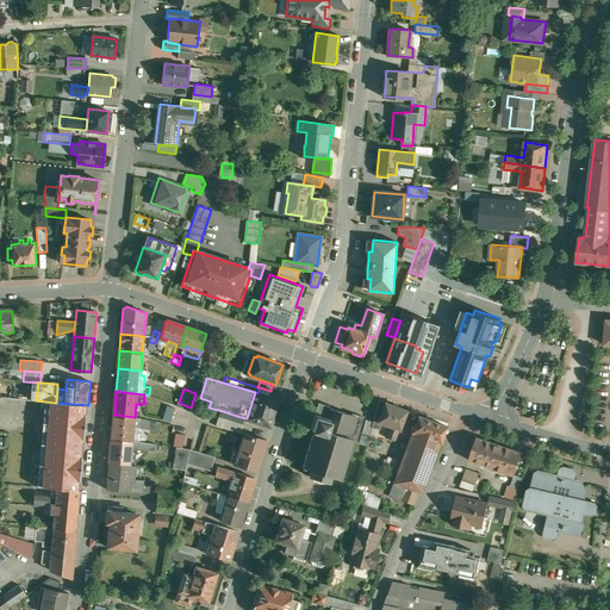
[(257,393),(255,392),(247,418),(247,419),(272,427),(280,400),(257,393)]
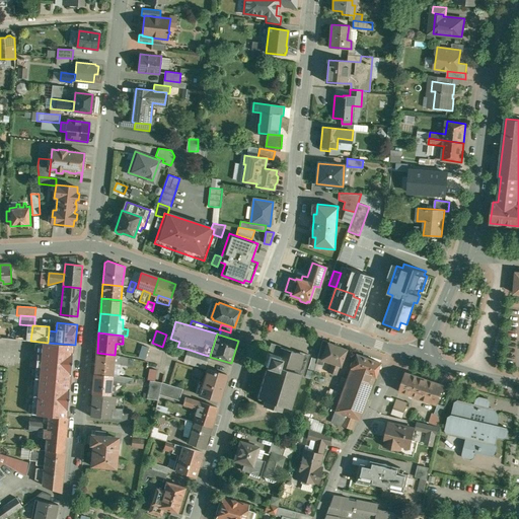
[(328,343),(322,340),(317,359),(316,362),(323,365),(324,360),(322,359),(327,343),(328,343)]
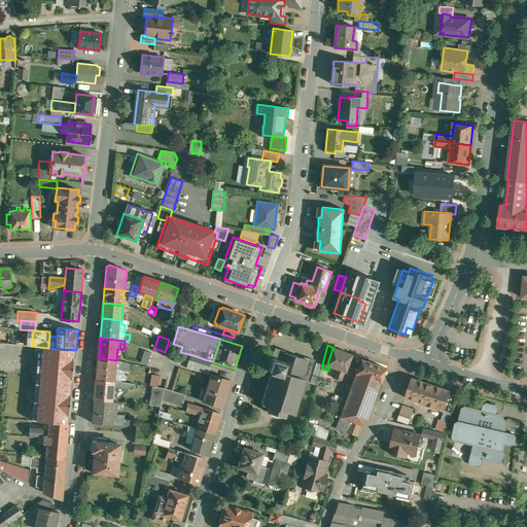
[(48,348),(39,347),(32,420),(49,422),(69,424),(69,423),(68,423),(75,351),(76,351),(76,350),(48,348)]
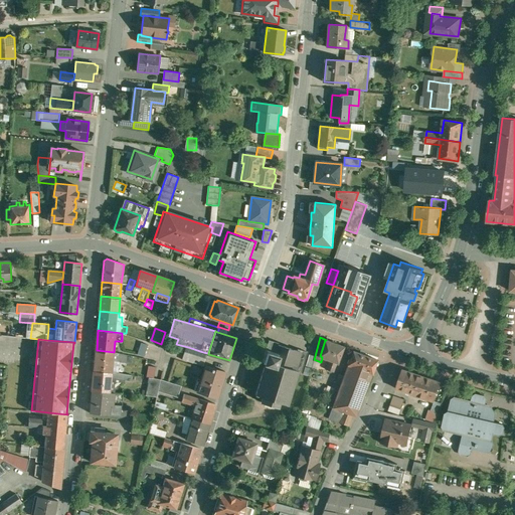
[(298,350),(279,345),(279,343),(269,340),(263,361),(266,362),(256,394),(263,396),(262,402),(279,407),(280,401),(287,403),(298,371),(301,372),(308,352),(298,349),(298,350)]
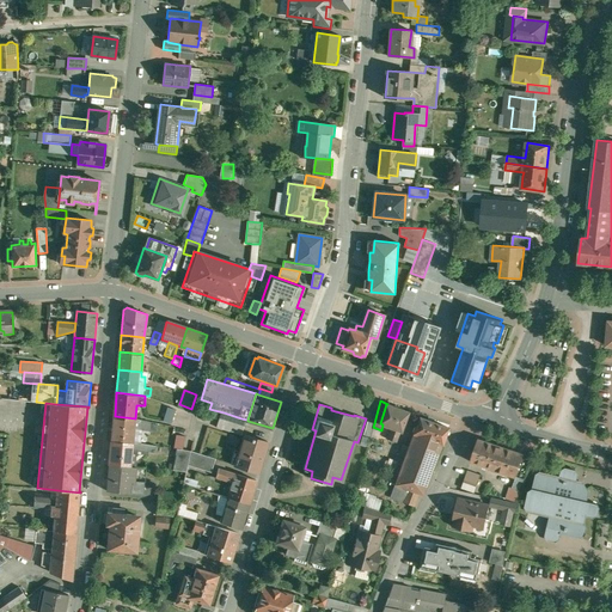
[(387,404),(386,404),(380,423),(383,424),(391,428),(401,430),(402,432),(409,412),(387,404)]
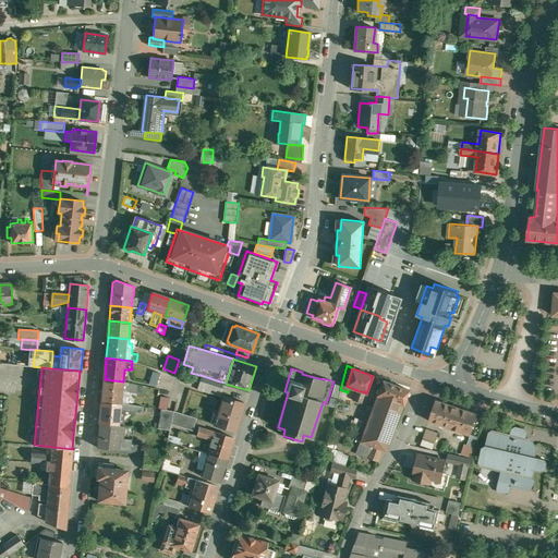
[(220,381),(204,376),(203,381),(223,388),(225,383),(220,381)]
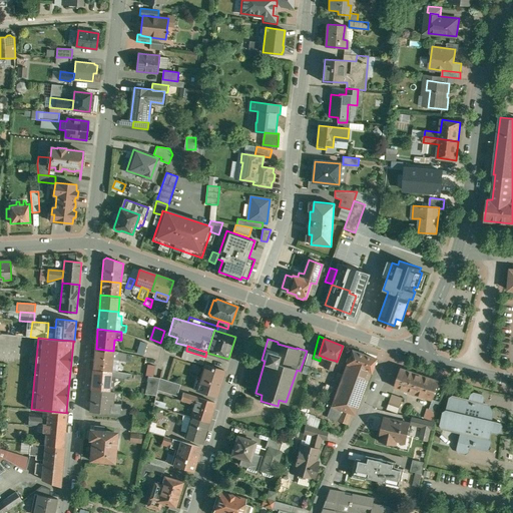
[(113,351),(96,349),(93,369),(110,371),(113,351)]
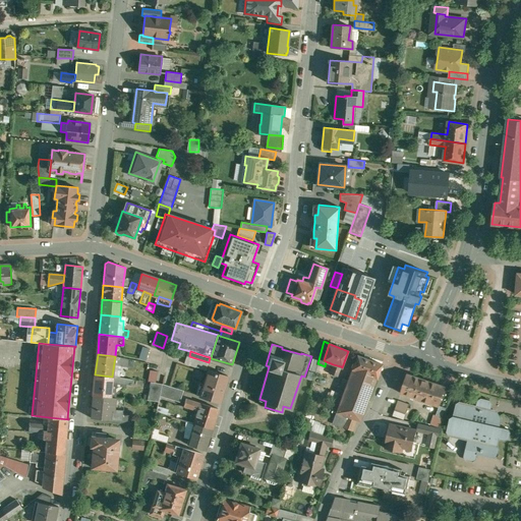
[(357,354),(352,369),(336,412),(338,413),(356,420),(360,421),(377,379),(383,364),(357,354)]
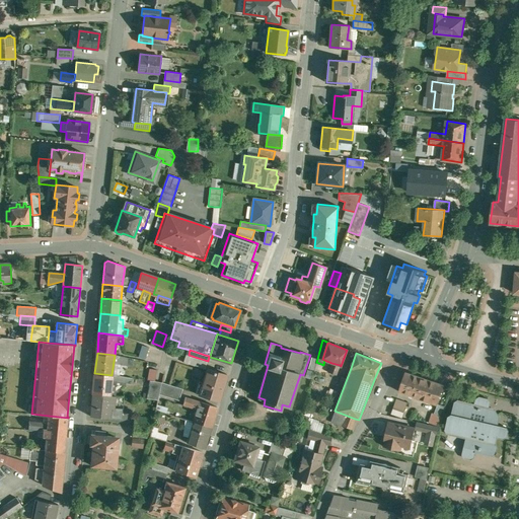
[(189,355),(187,355),(183,362),(205,369),(208,361),(189,355)]
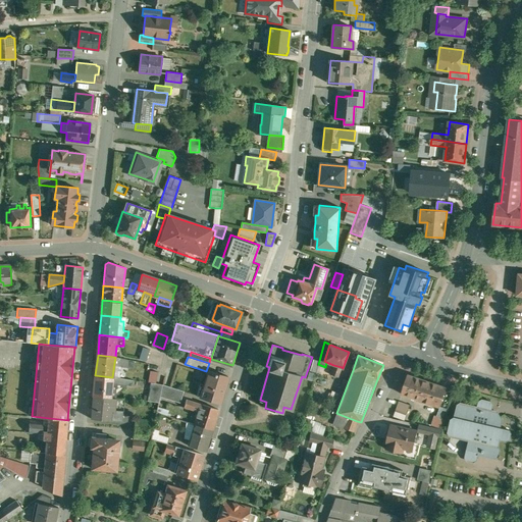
[(319,361),(314,359),(310,371),(316,372),(319,361)]
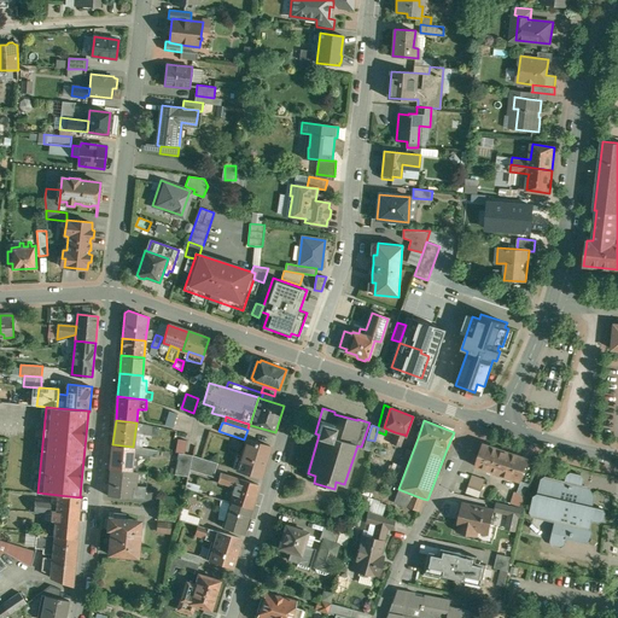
[(404,435),(395,432),(391,443),(401,447),(404,435)]
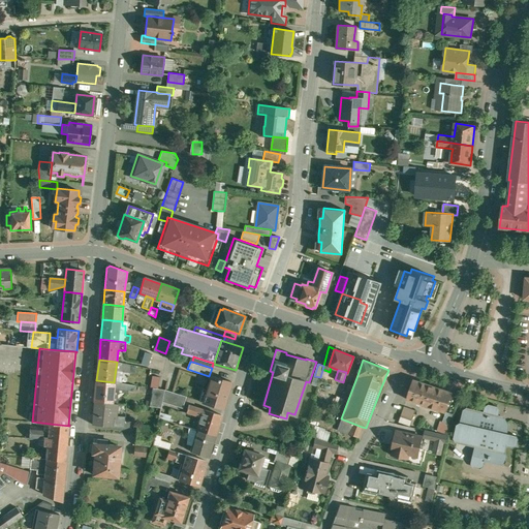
[(152,386),(159,387),(161,377),(154,375),(152,386)]
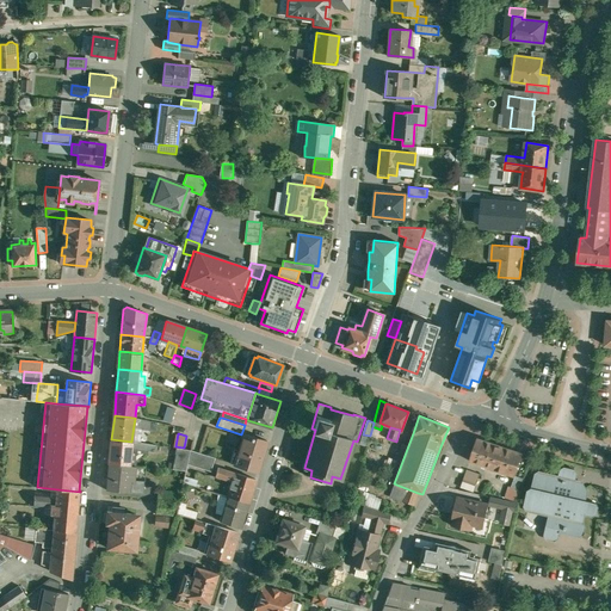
[(267,440),(245,433),(235,466),(258,473),(267,440)]
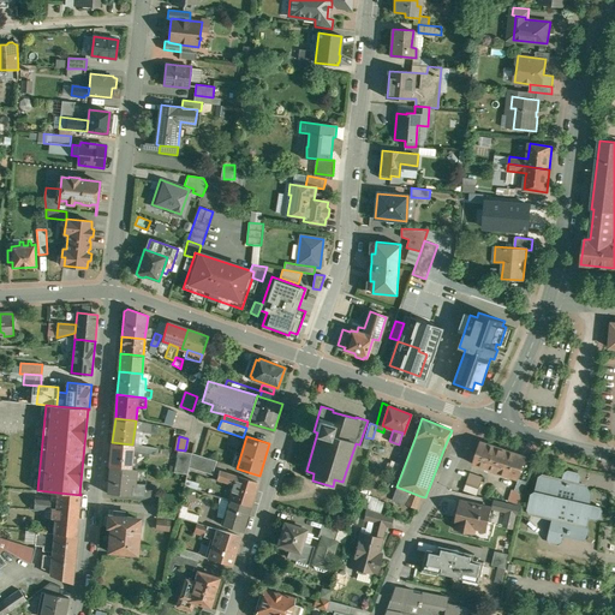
[(132,445),(112,442),(111,455),(109,465),(111,465),(109,467),(130,469),(132,452),(132,445)]
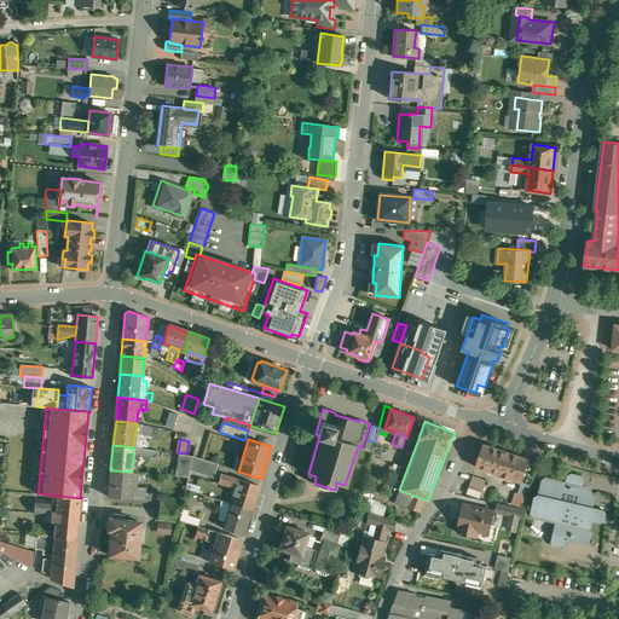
[(531,460),(486,445),(482,451),(476,467),(522,482),(531,460)]
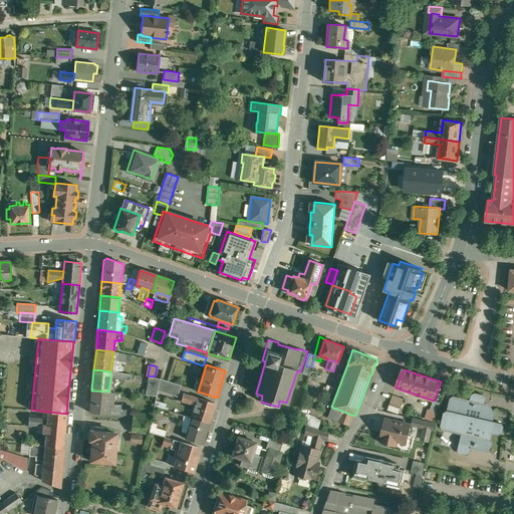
[(132,374),(110,371),(110,377),(131,380),(132,374)]
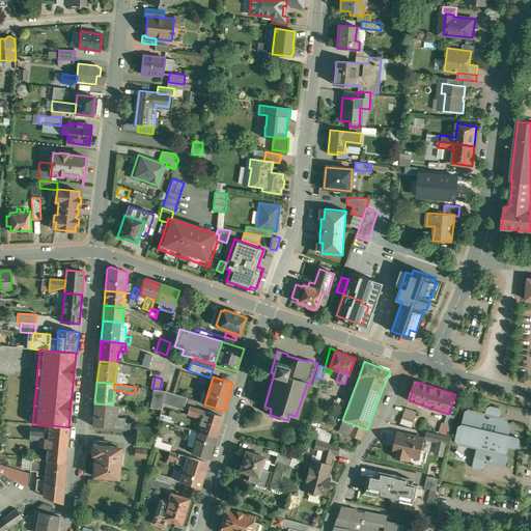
[(188,398),(166,391),(165,394),(165,395),(163,403),(184,410),(188,398)]
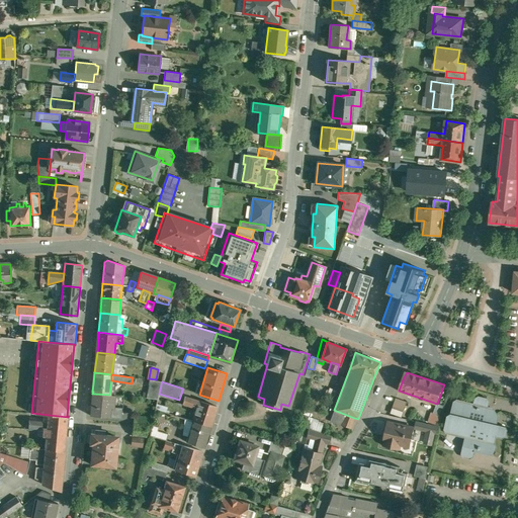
[(161,385),(150,383),(147,398),(158,400),(159,394),(161,385)]
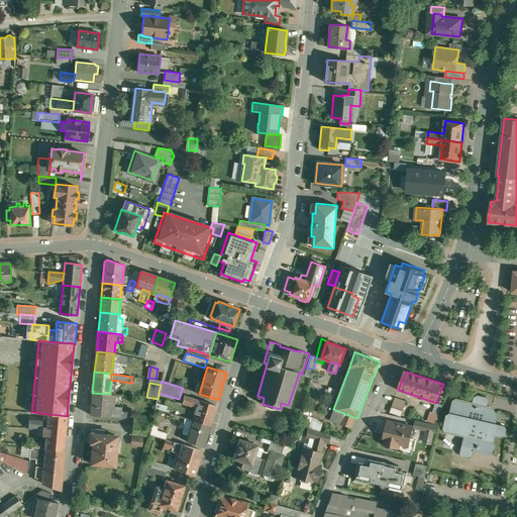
[(109,394),(92,393),(90,414),(121,417),(122,407),(114,407),(115,395),(109,394)]
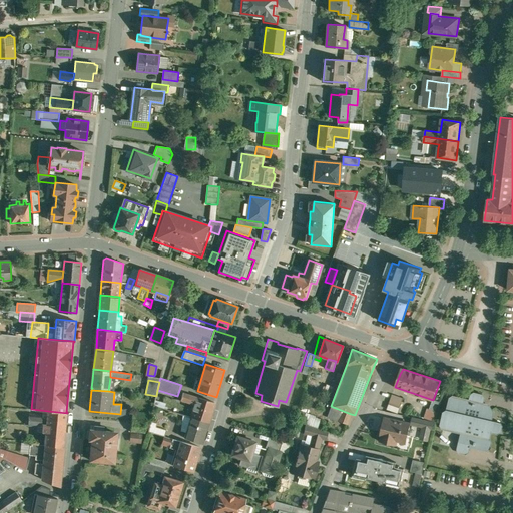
[(214,402),(183,393),(181,400),(194,404),(190,417),(191,417),(208,422),(214,402)]
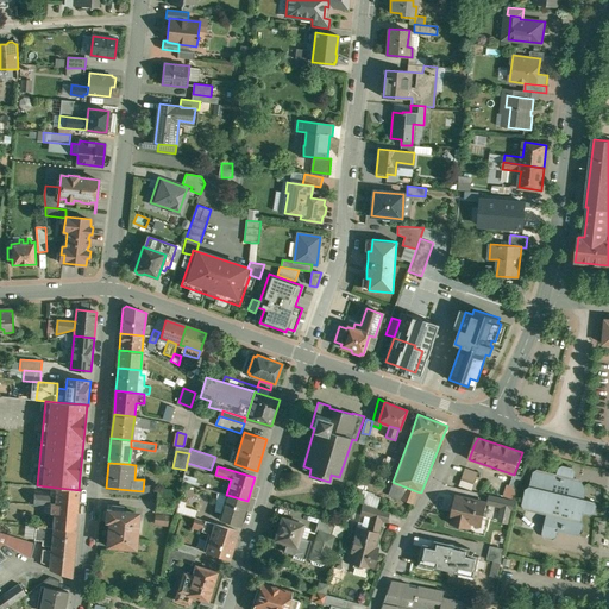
[(564,466),(559,468),(558,475),(538,470),(534,472),(531,487),(527,489),(523,504),(526,509),(547,514),(544,533),(546,538),(553,539),(557,537),(559,527),(564,528),(565,532),(578,534),(582,533),(584,525),(582,521),(583,513),(591,515),(595,513),(597,506),(595,501),(584,498),(586,489),(584,485),(577,484),(573,479),(576,471),(573,469),(564,466)]
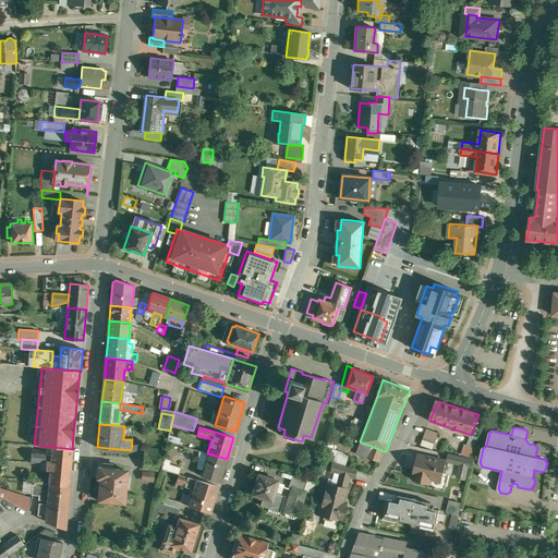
[(427,431),(421,441),(431,447),(437,436),(427,431)]
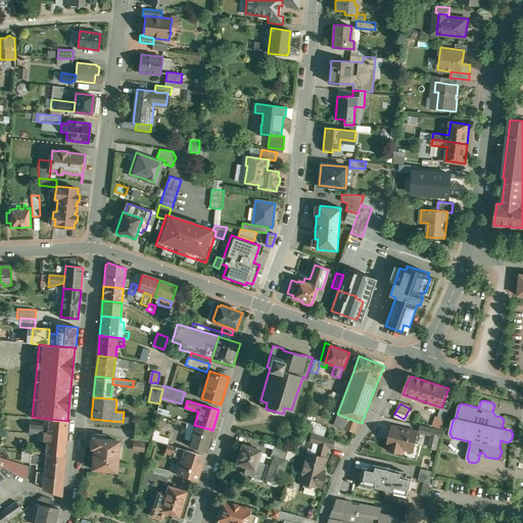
[(358,422),(339,415),(336,425),(344,428),(344,429),(353,432),(358,422)]
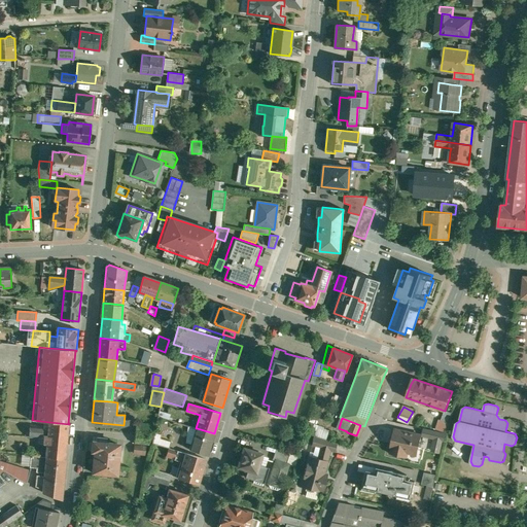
[(449,422),(440,419),(435,429),(446,432),(449,422)]
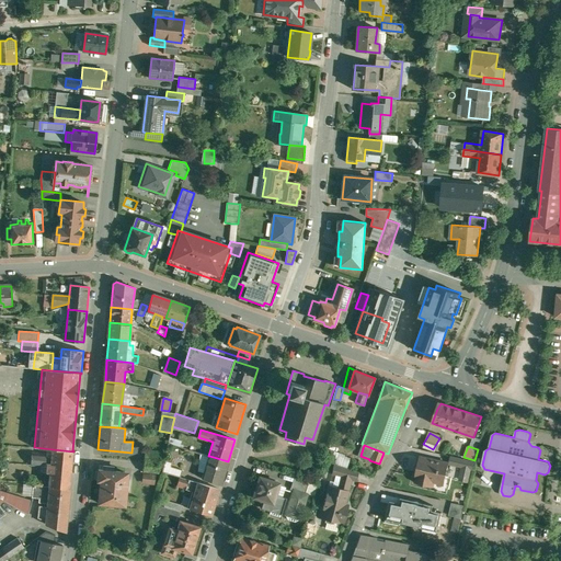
[(73,451),(53,449),(52,465),(46,464),(43,464),(43,466),(42,472),(46,472),(45,476),(50,476),(49,487),(70,489),(73,451)]
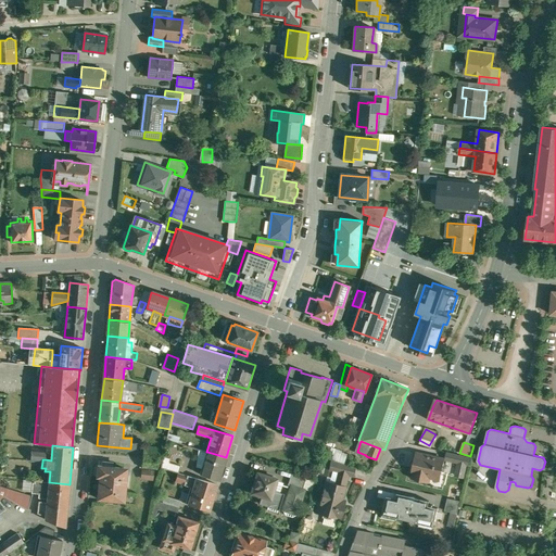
[(159,450),(144,446),(143,454),(159,456),(159,450)]
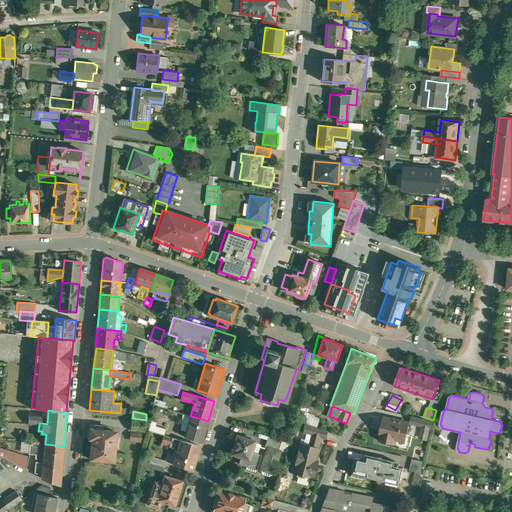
[(318,425),(320,417),(308,414),(306,422),(318,425)]
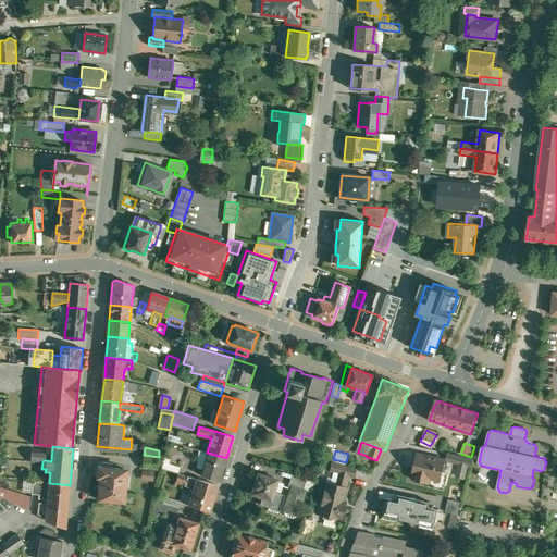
[(46,453),(33,452),(32,462),(42,462),(42,460),(46,460),(46,453)]
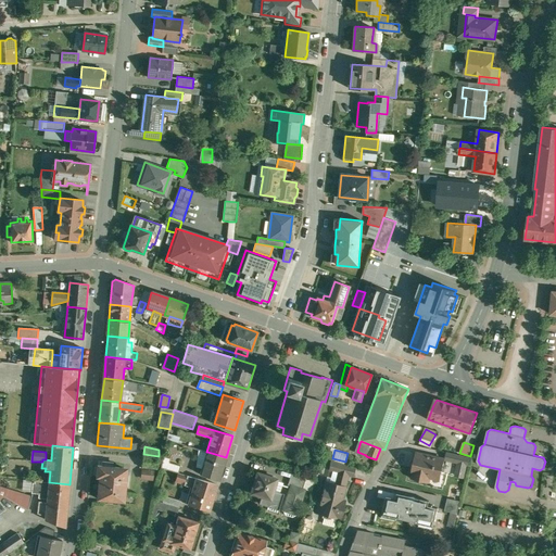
[(226,457),(207,452),(200,475),(218,480),(226,457)]
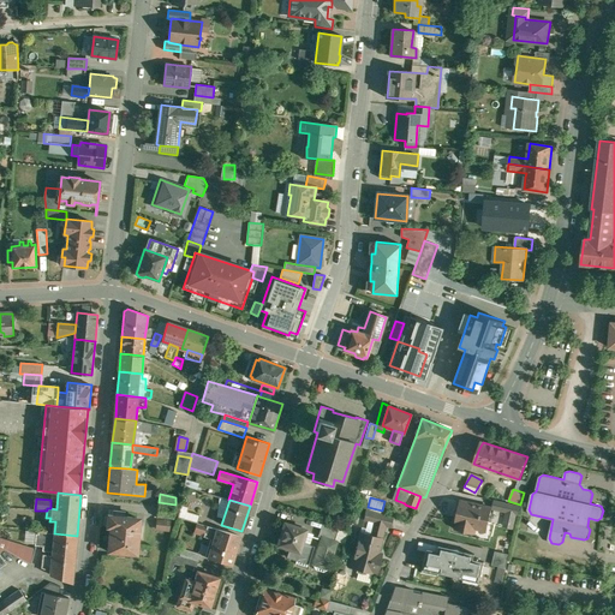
[(493,508),(460,501),(455,523),(458,524),(457,530),(467,532),(469,526),(488,530),(493,508)]
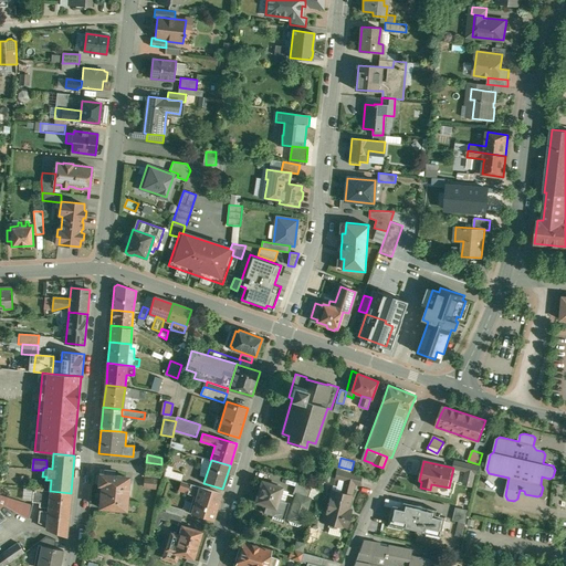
[(161,464),(146,462),(145,475),(160,477),(161,464)]
